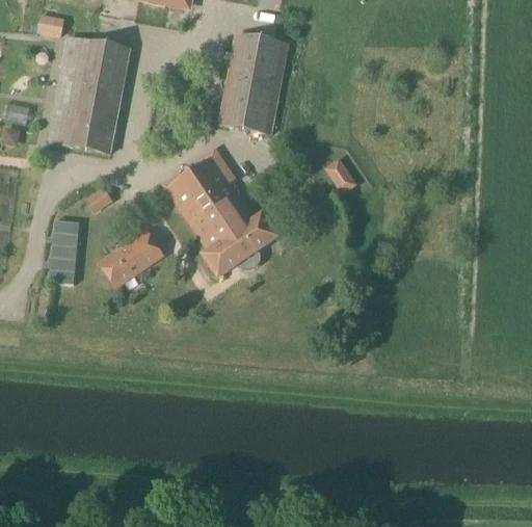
[(191,10),(192,0),(136,0),(191,10)]
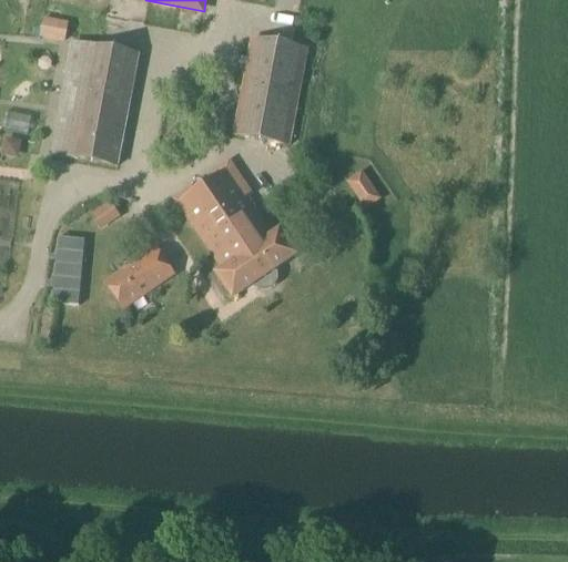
[(42,14),(39,34),(64,39),(68,20),(42,14)]
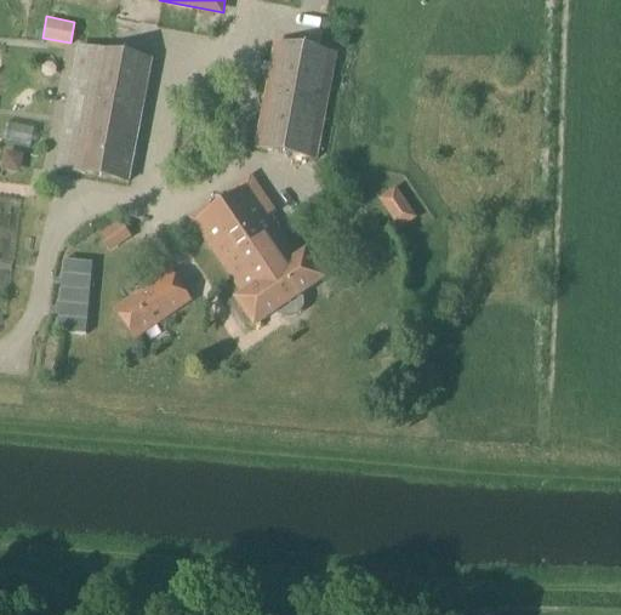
[(260,143),(320,153),(337,47),(277,38),(260,143)]
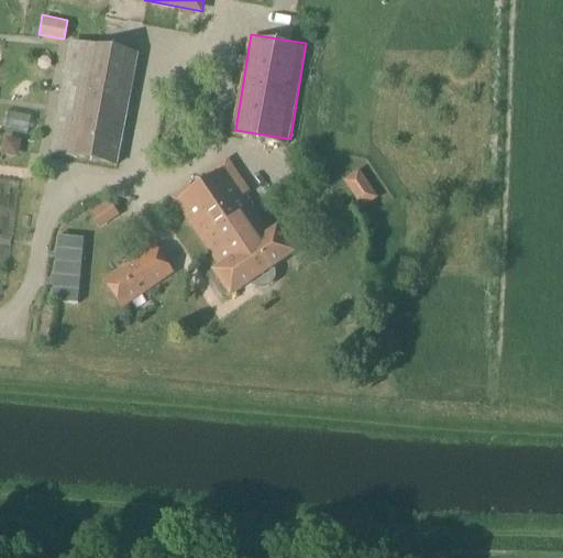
[(117,164),(139,51),(69,37),(48,151),(117,164)]
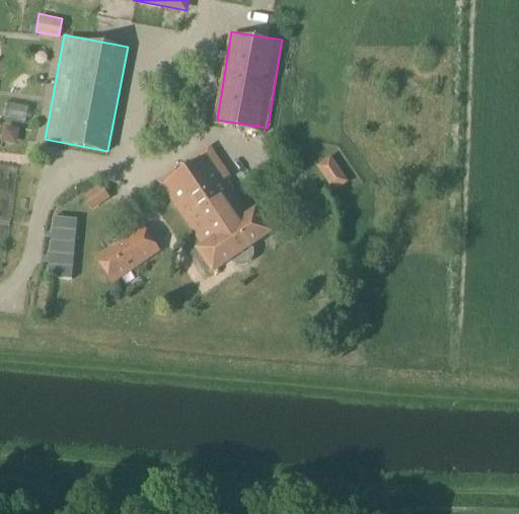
[(252,213),(211,152),(166,182),(208,243),(202,247),(216,269),(231,259),(233,261),(235,263),(239,264),(242,264),(245,263),(248,261),(250,259),(252,255),(253,253),(253,250),(253,247),(252,245),(252,244),(274,230),(260,209),(252,213)]
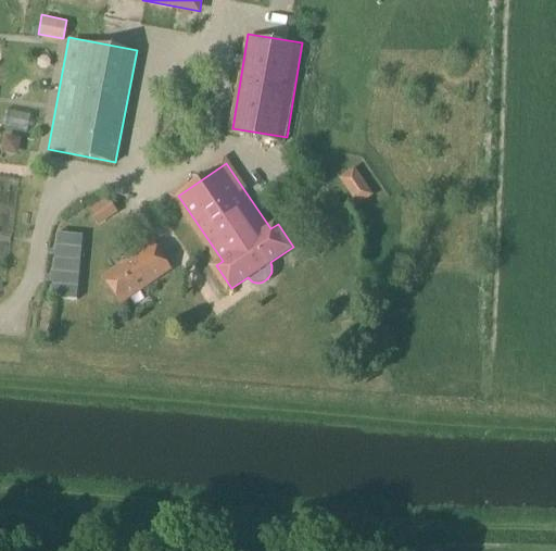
[(367,164),(350,172),(364,202),(381,193),(367,164)]
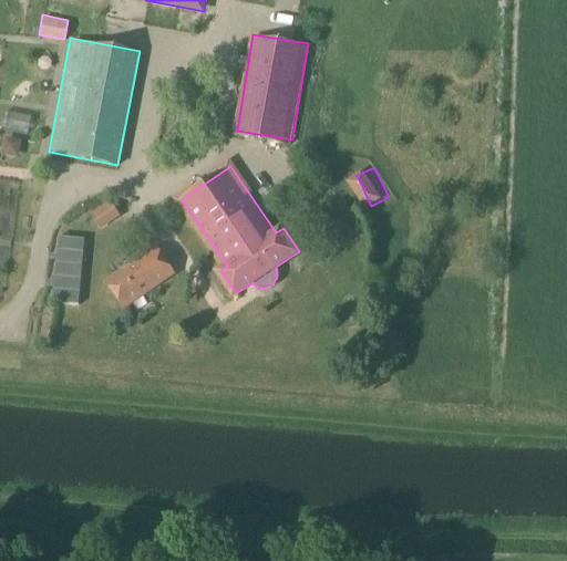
[(110,198),(92,210),(102,225),(120,213),(110,198)]
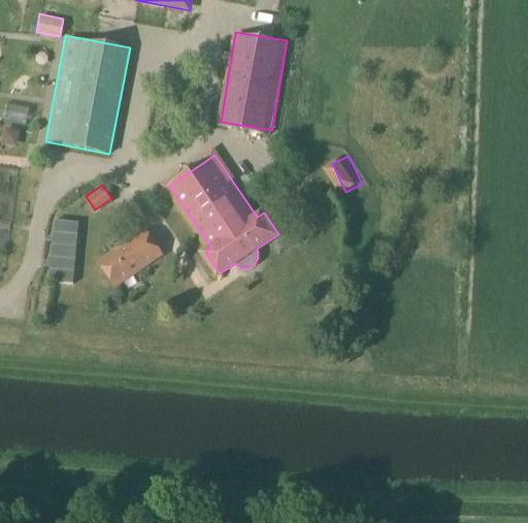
[(118,284),(164,252),(150,230),(102,262),(118,284)]
